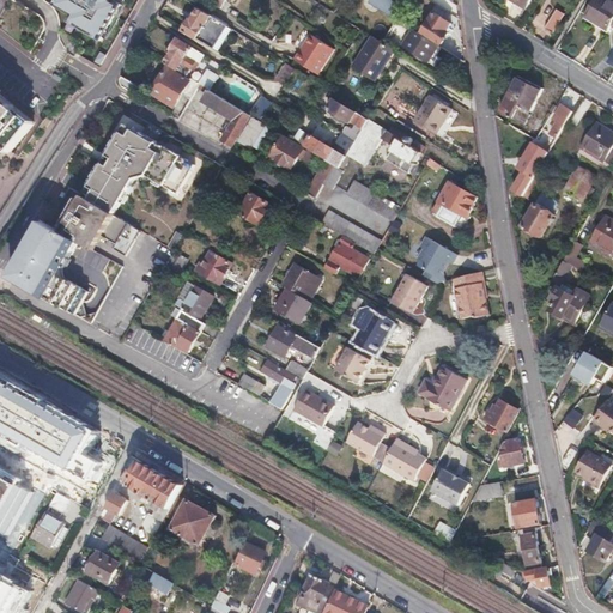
[(0,0),(0,141),(11,151),(34,122),(0,93),(0,0)]
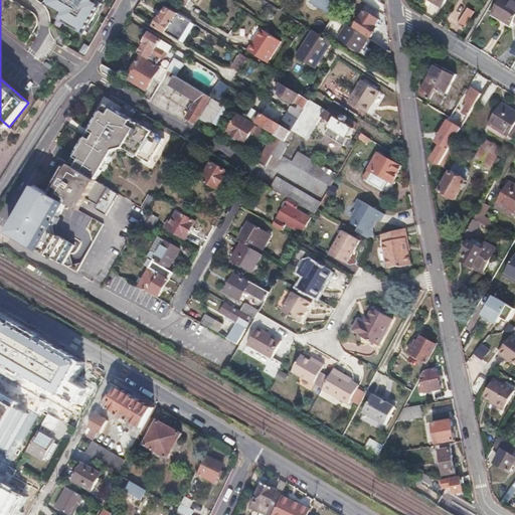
[(57,16),(86,33),(103,3),(98,0),(47,0),(45,4),(59,12),(57,16)]
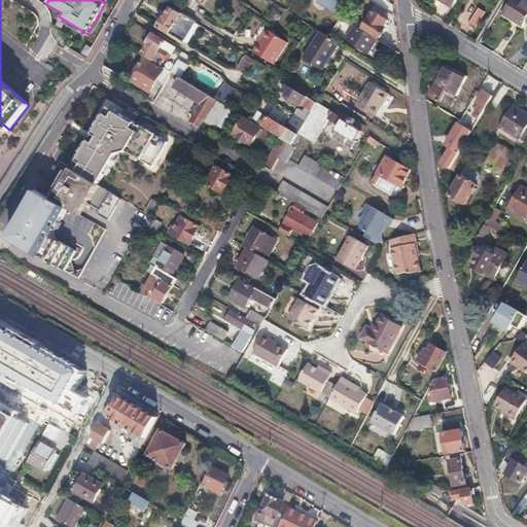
[(278,0),(276,3),(288,10),(294,0),(278,0)]
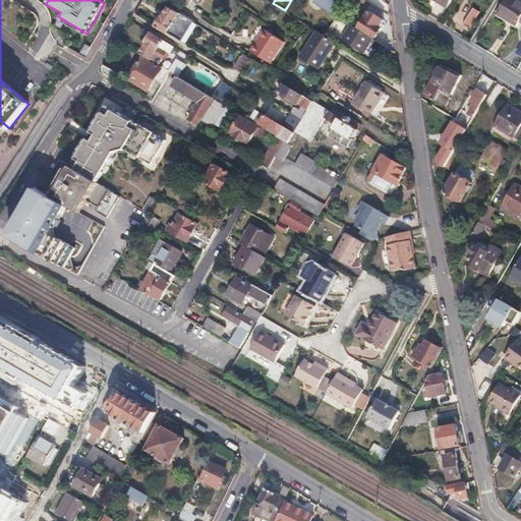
[(341,0),(314,0),(314,1),(335,12),(341,0)]
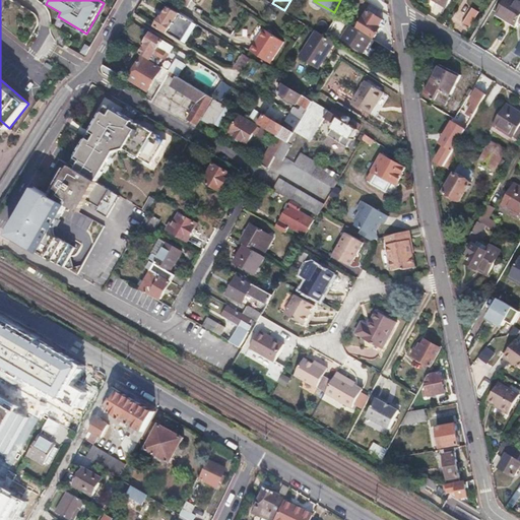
[(519,17),(519,2),(516,0),(503,0),(497,12),(517,23),(518,20),(519,17)]
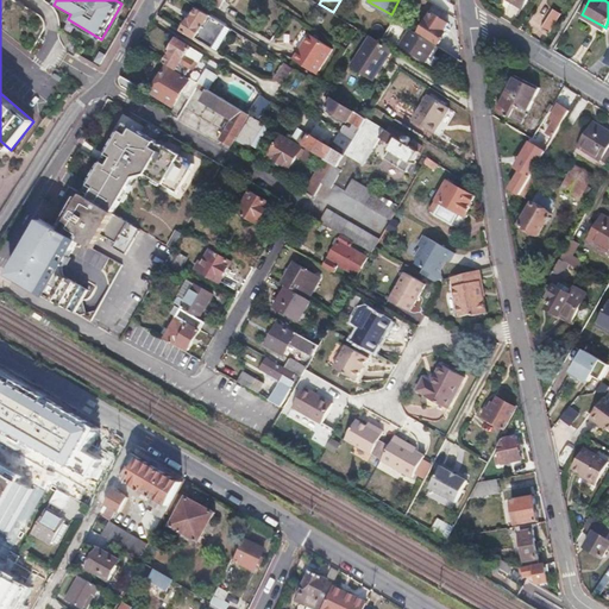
[(190,20),(189,19),(183,30),(196,38),(201,29),(211,35),(215,27),(206,22),(209,14),(199,7),(190,20)]
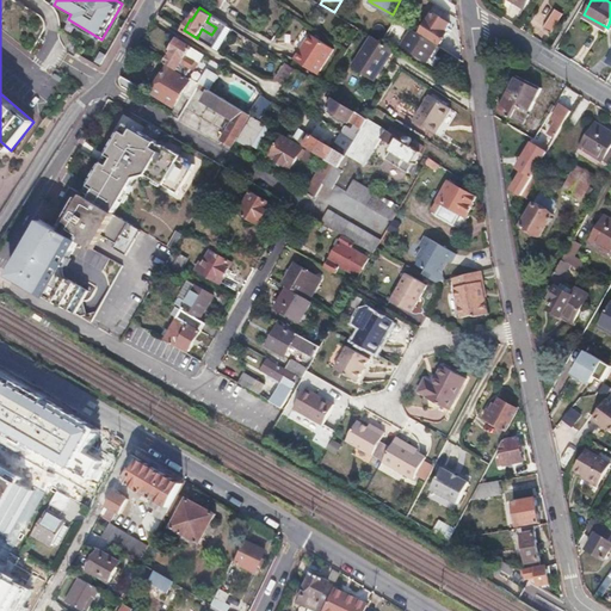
[(561,14),(553,8),(541,28),(550,32),(561,14)]
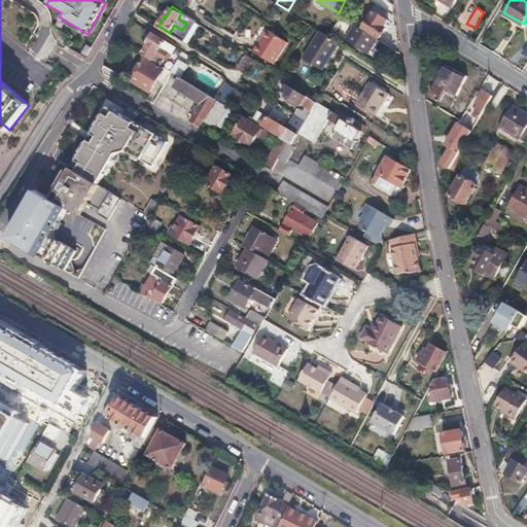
[(387,19),(374,10),(363,27),(379,36),(385,27),(383,26),(387,19)]
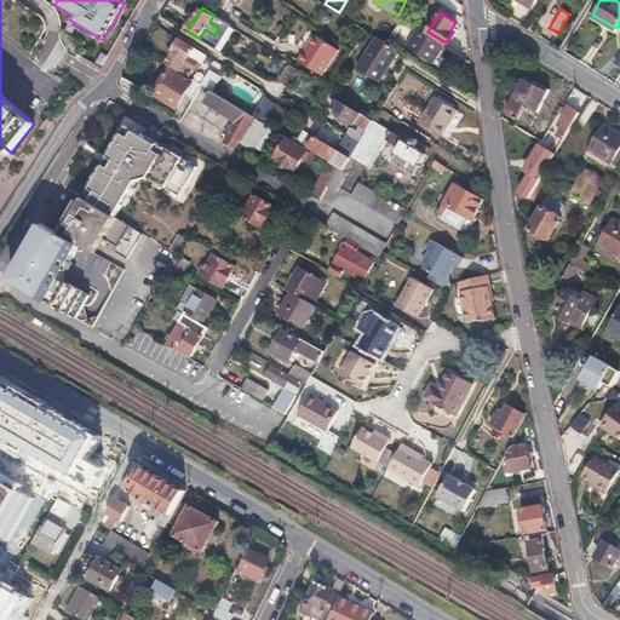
[(417,28),(408,42),(417,49),(414,52),(431,62),(442,45),(417,28)]
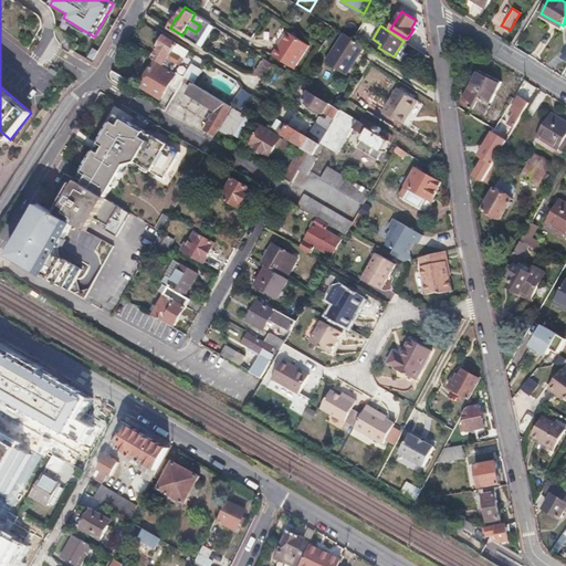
[(226,33),(215,27),(210,33),(221,41),(226,33)]
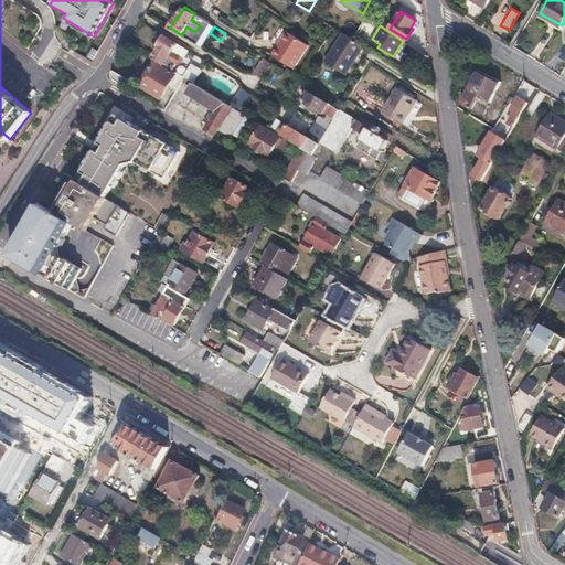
[(308,44),(286,30),(272,53),(294,67),(308,44)]
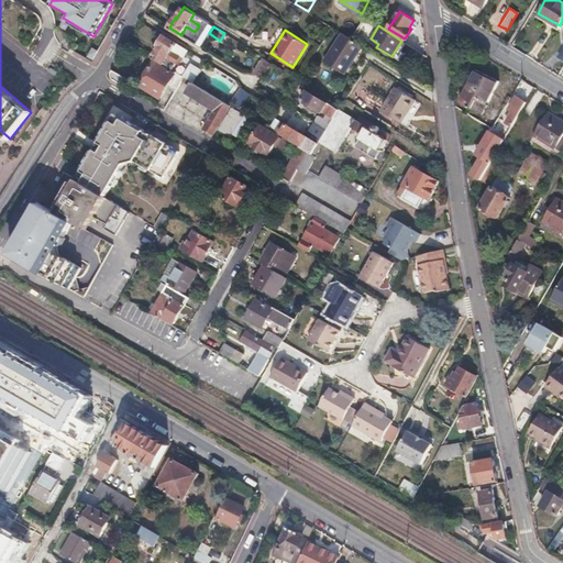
[(350,39),(341,33),(323,62),(344,75),(362,46),(350,39)]
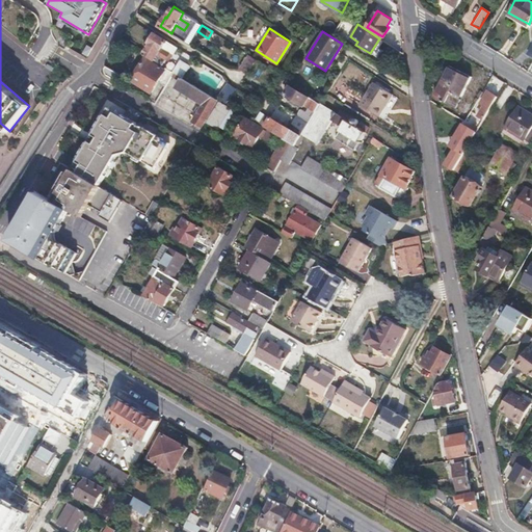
[(150,43),(151,43),(144,54),(162,65),(170,52),(162,48),(166,41),(155,33),(150,43)]
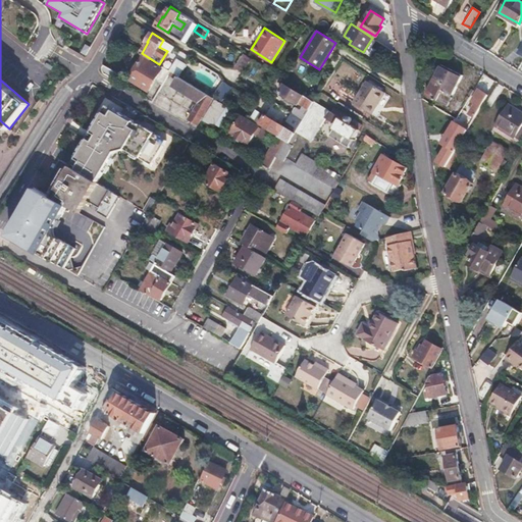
[(81,51),(86,54),(91,46),(86,44),(81,51)]
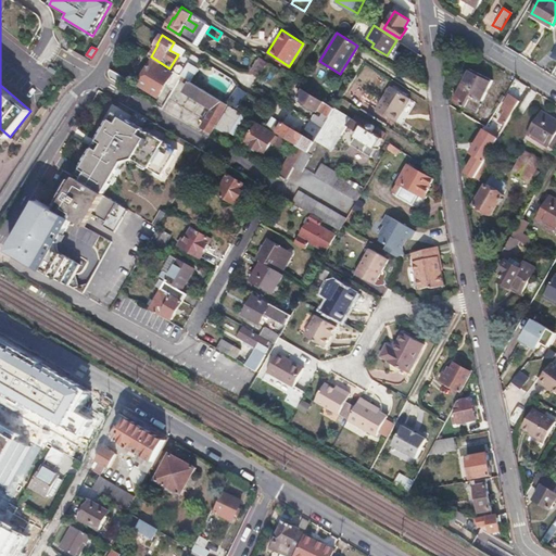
[(267,61),(258,57),(248,72),(256,77),(267,61)]
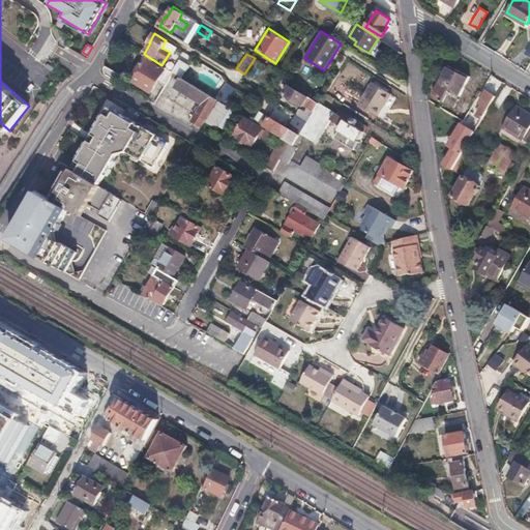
[(164,69),(145,58),(131,80),(151,91),(157,81),(165,85),(171,76),(173,71),(165,67),(164,69)]
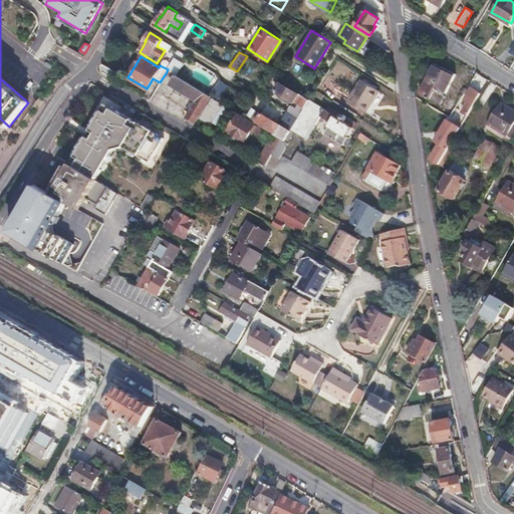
[(184,63),(174,57),(168,69),(177,75),(184,63)]
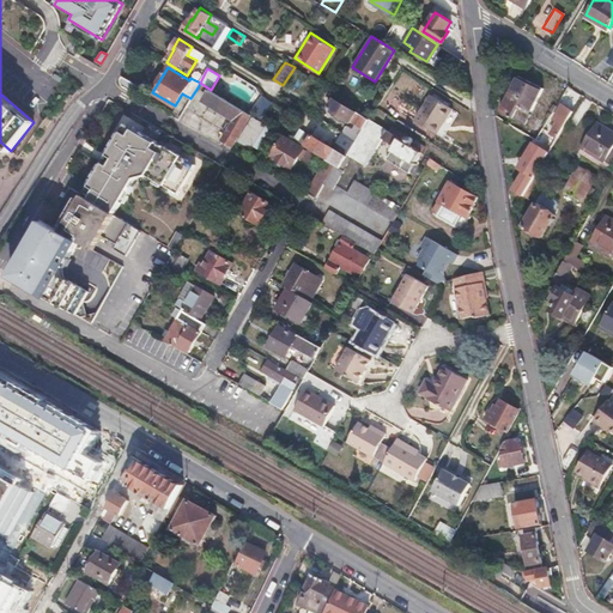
[(122,76),(121,79),(123,86),(137,93),(140,86),(122,76)]
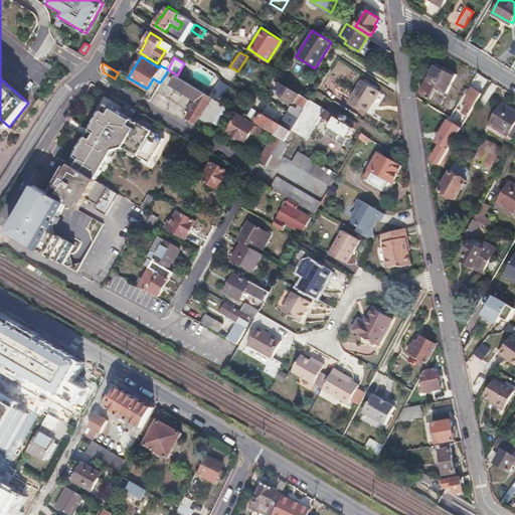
[(436,63),(428,76),(439,82),(436,88),(446,93),(456,73),(436,63)]
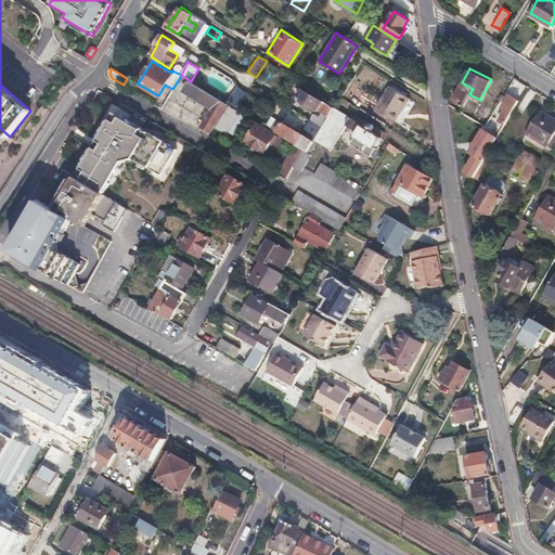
[(185,84),(182,90),(211,107),(201,126),(210,131),(227,103),(191,81),(181,75),(179,79),(185,84)]
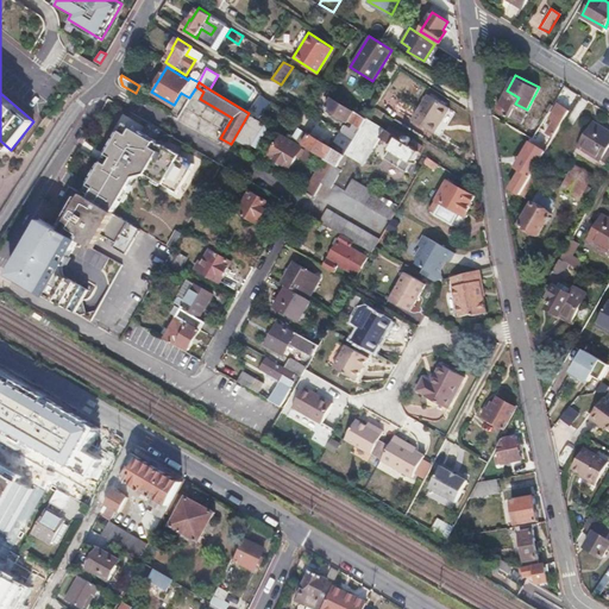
[(519,98),(507,90),(497,111),(509,117),(514,107),(515,104),(519,98)]
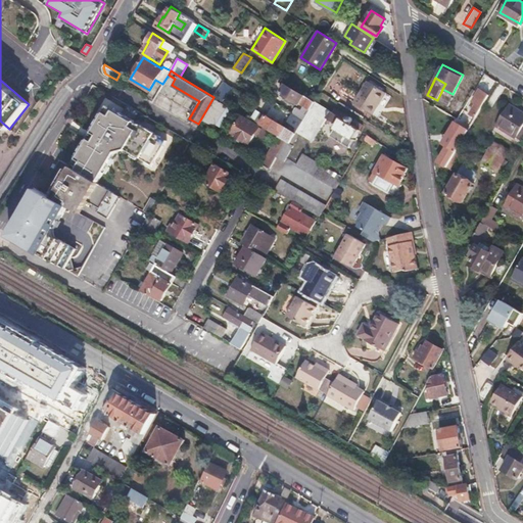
[(225,98),(232,86),(225,82),(218,93),(225,98)]
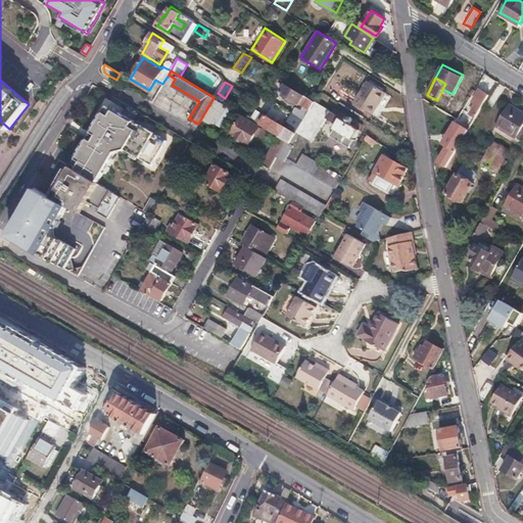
[(390,97),(367,82),(353,103),(377,119),(390,97)]
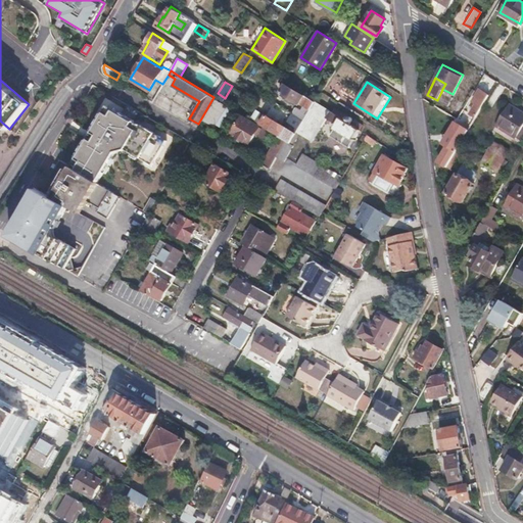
[(296,103),(297,101),(301,104),(294,115),(301,121),(313,102),(283,84),(278,92),(296,103)]
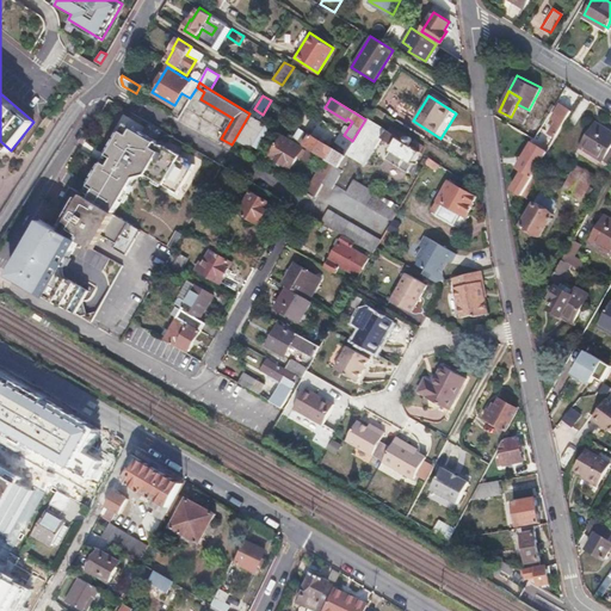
[(551,118),(556,121),(562,124),(571,111),(560,105),(551,118)]
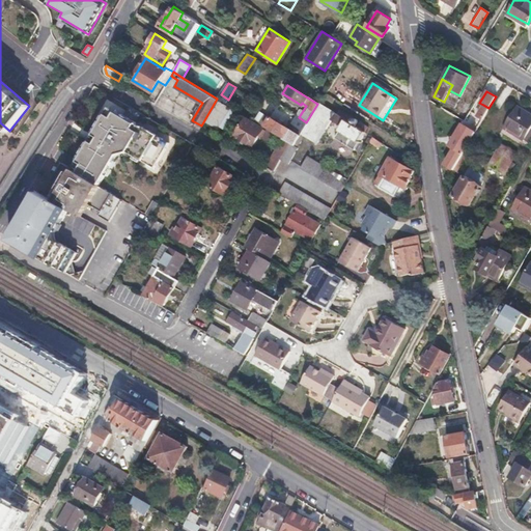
[(225,104),(218,100),(205,120),(218,127),(229,106),(225,104)]
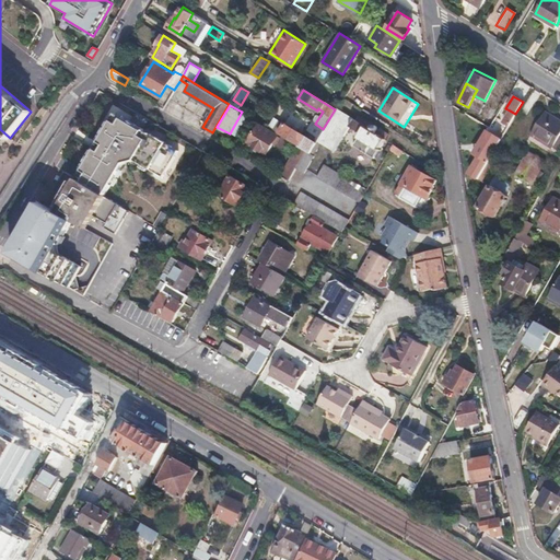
[(335,109),(323,129),(319,136),(317,140),(334,150),(348,126),(359,132),(351,144),(371,158),(383,138),(372,131),(374,127),(373,125),(371,123),(369,124),(368,126),(360,120),(359,123),(335,108),(335,109)]
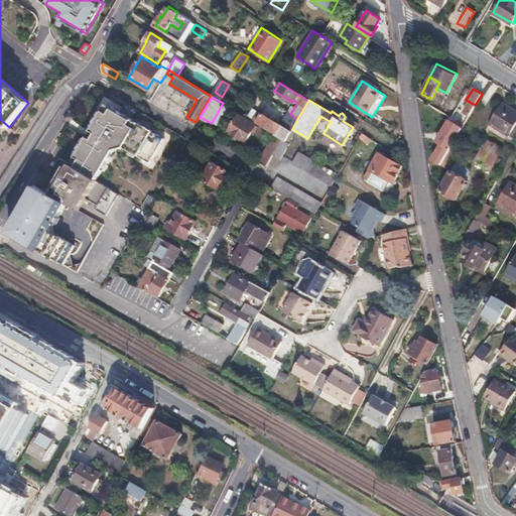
[(98,114),(92,124),(120,140),(123,137),(134,119),(132,118),(132,117),(113,105),(112,106),(106,102),(102,108),(101,108),(98,114)]
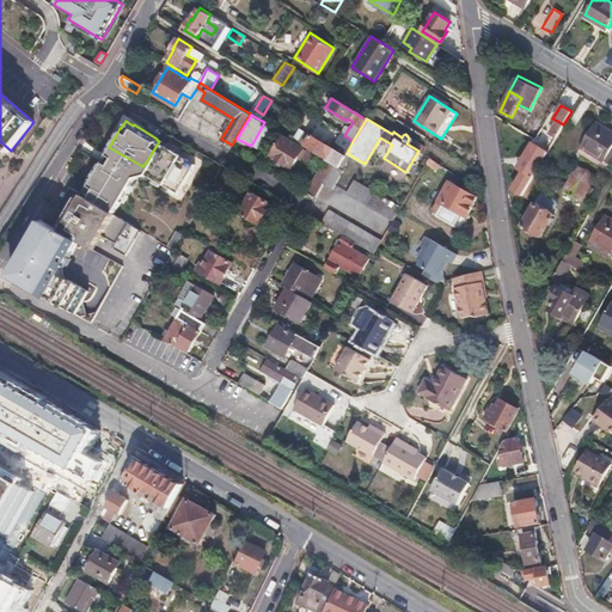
[(563,124),(557,121),(550,133),(557,136),(563,124)]
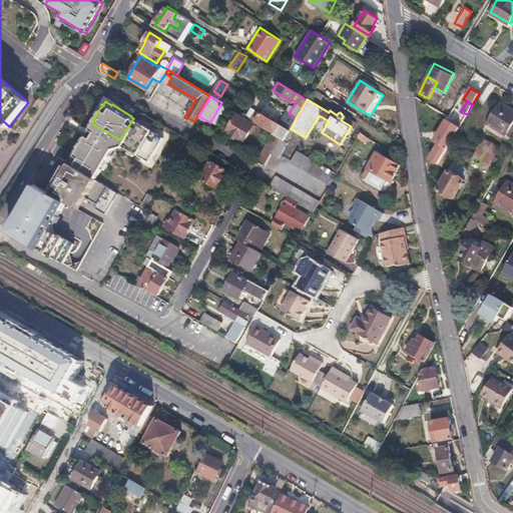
[(512,121),(512,109),(499,101),(486,122),(505,135),(503,137),(510,141),(512,136),(512,125),(511,124),(512,121)]
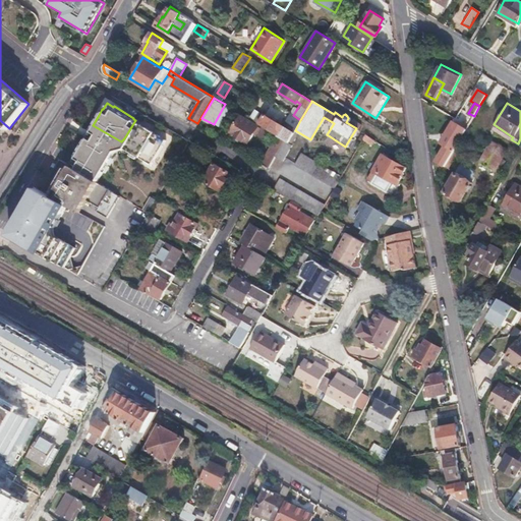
[(264,114),(258,122),(279,135),(281,132),(279,130),(282,125),(264,114)]
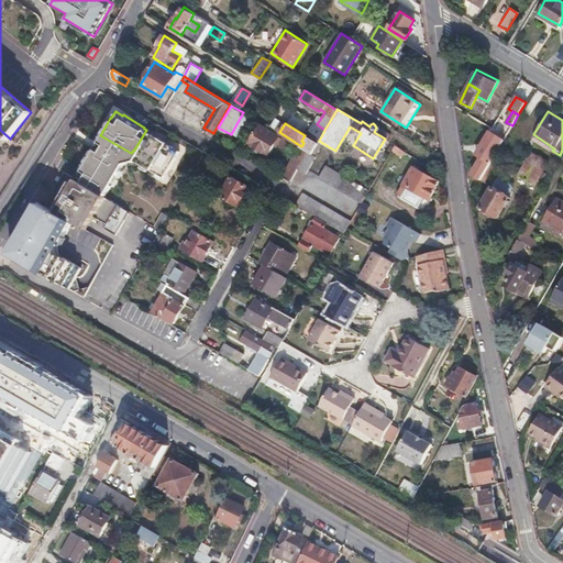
[(280,138),(258,124),(247,143),(266,154),(275,139),(278,140),(280,138)]
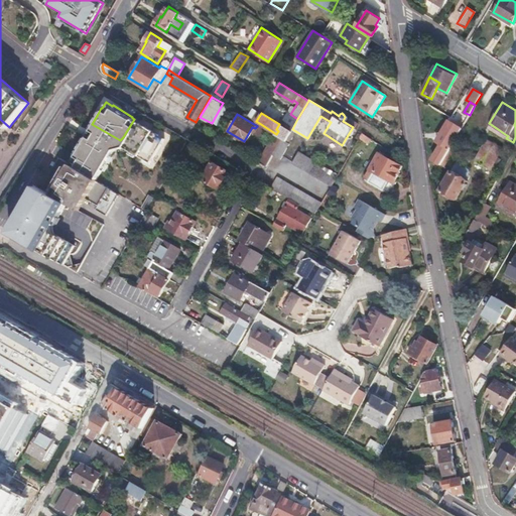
[(297,119),(290,114),(286,121),(294,125),(297,119)]
